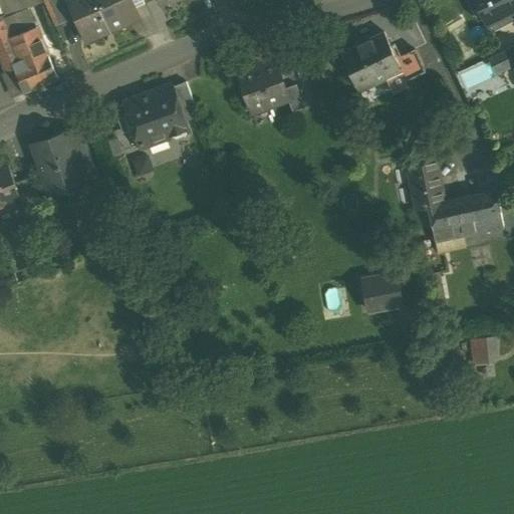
[(50,0),(60,22),(75,15),(68,0),(50,0)]
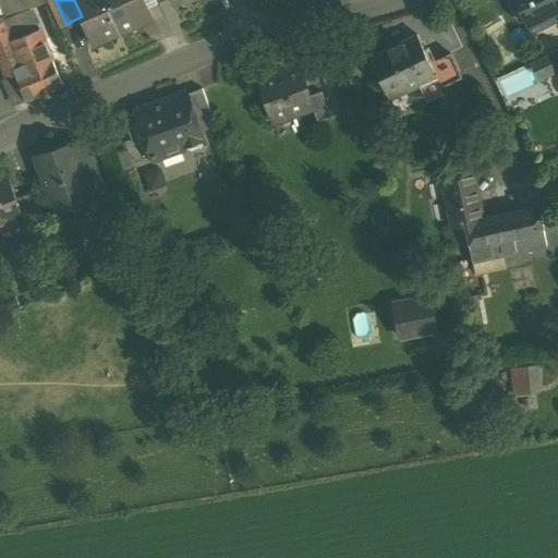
[(74,0),(82,16),(94,43),(119,32),(105,0),(74,0)]
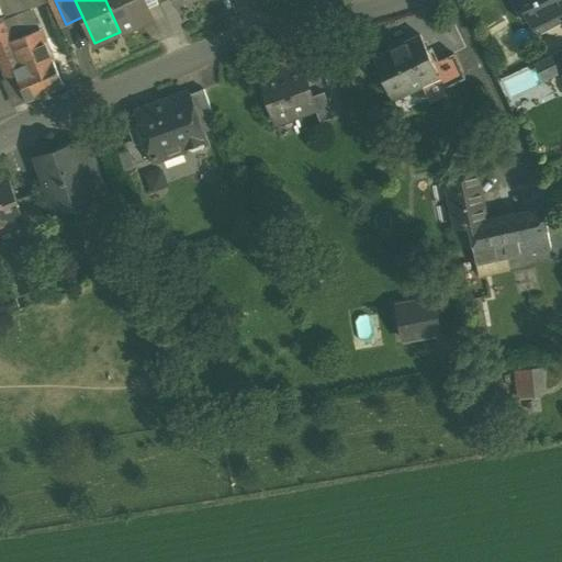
[(105,0),(120,32),(142,22),(138,17),(144,14),(142,9),(147,7),(144,0),(105,0)]
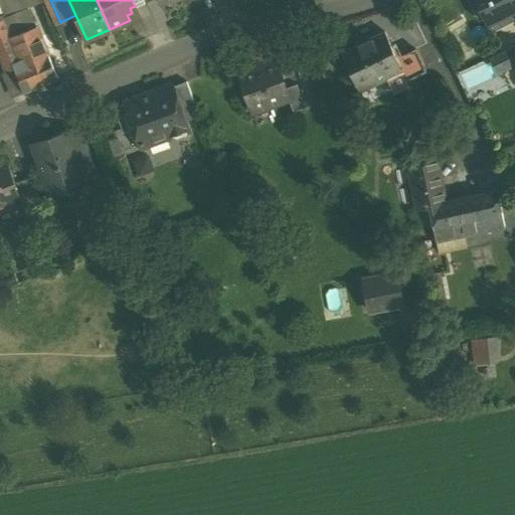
[(514,0),(475,0),(487,23),(514,9),(514,0)]
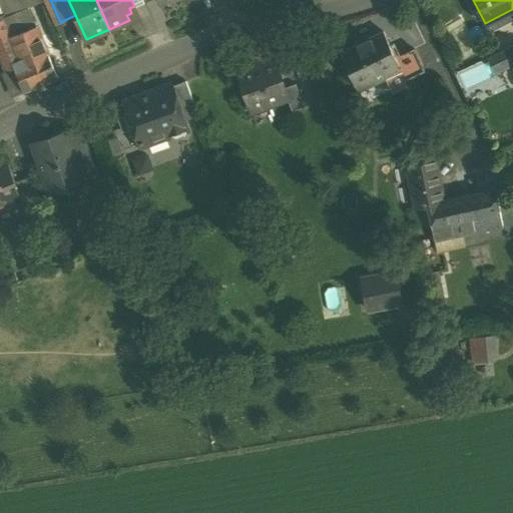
[(39,35),(27,40),(24,32),(15,35),(16,37),(12,39),(2,15),(2,14),(0,15),(0,57),(6,71),(14,68),(24,91),(57,77),(39,35)]
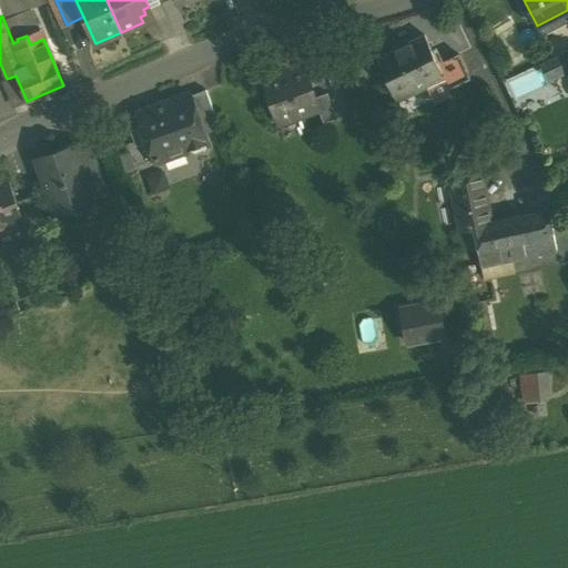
[(411,47),(397,53),(396,50),(377,59),(396,98),(442,74),(444,74),(438,63),(437,63),(424,36),(409,43),(411,47)]
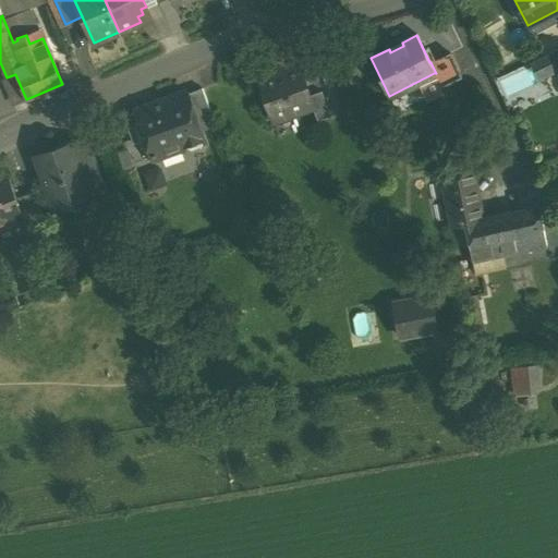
[(557,49),(536,60),(541,71),(549,75),(557,70),(557,49)]
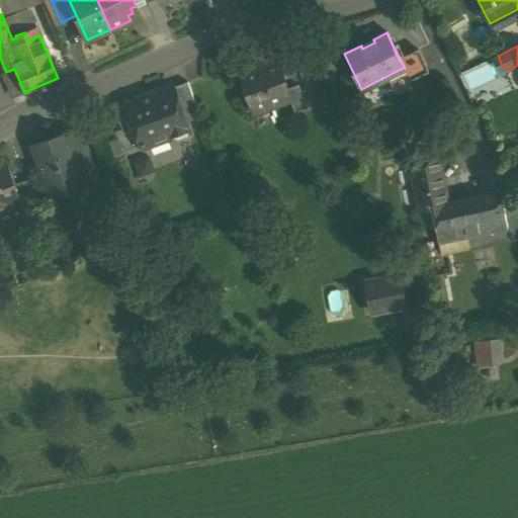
[(418,49),(400,58),(405,68),(403,68),(408,79),(427,71),(418,49)]
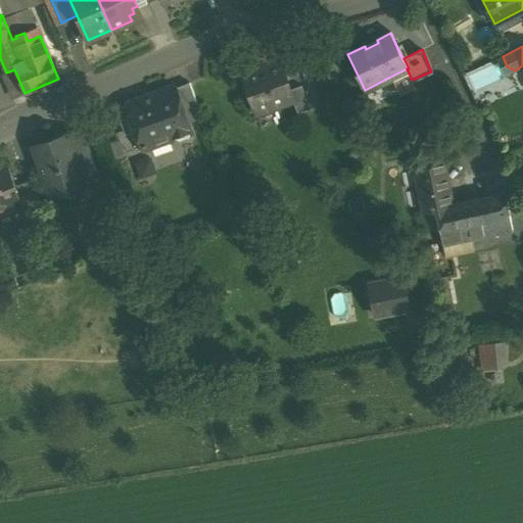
[(269,61),(257,65),(257,67),(243,73),(257,114),(293,101),(290,90),(279,60),(269,63),(269,61)]
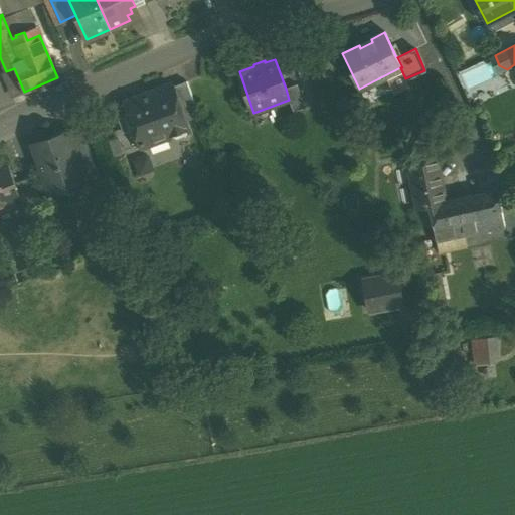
[(24,92),(14,68),(6,71),(2,72),(12,97),(24,92)]
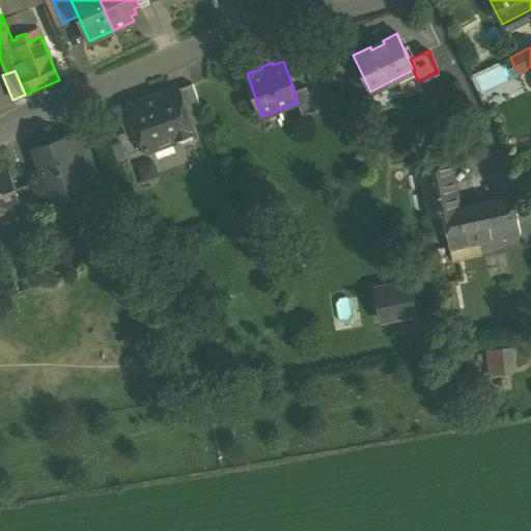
[(441,75),(421,84),(426,93),(445,85),(441,75)]
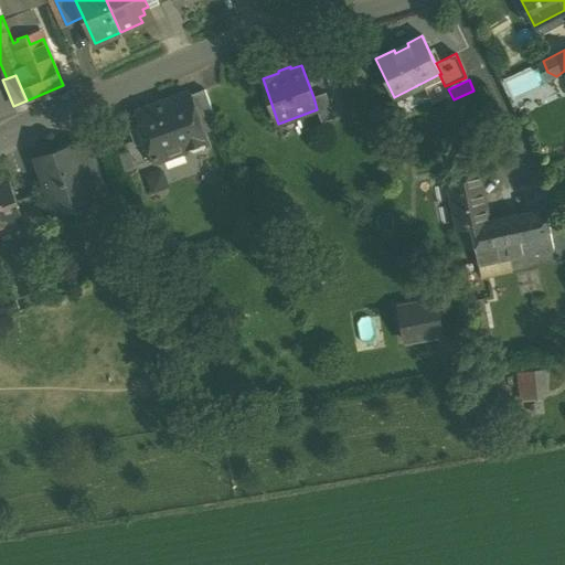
[(204,89),(190,95),(203,132),(219,127),(204,89)]
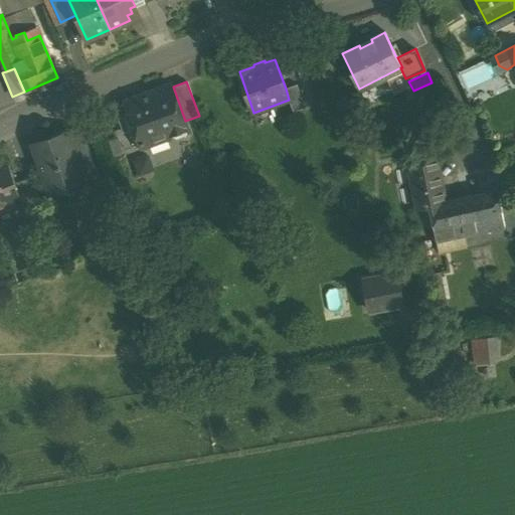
[(305,108),(297,84),(286,89),(289,100),(294,112),(305,108)]
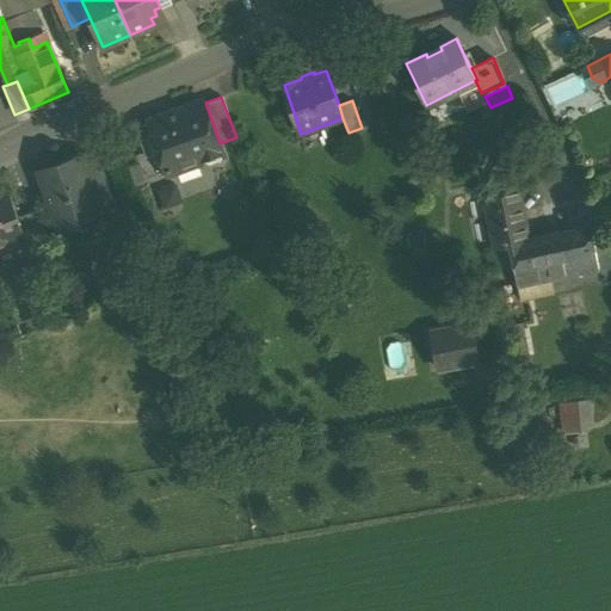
[(178,111),(149,122),(160,152),(167,173),(203,160),(210,164),(218,160),(221,153),(223,153),(220,143),(205,103),(204,102),(192,106),(191,110),(181,113),(178,111)]
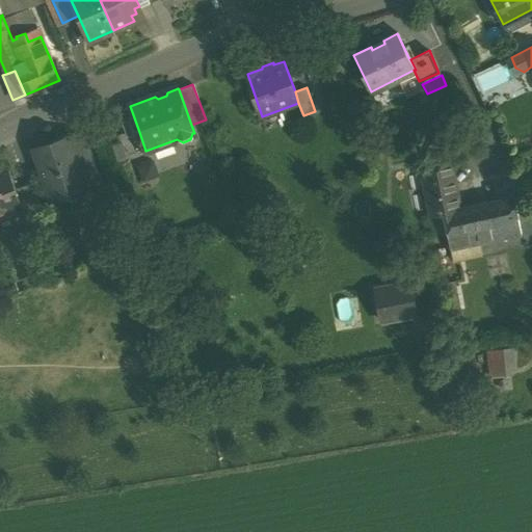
[(130,107),(117,111),(127,136),(139,132),(130,107)]
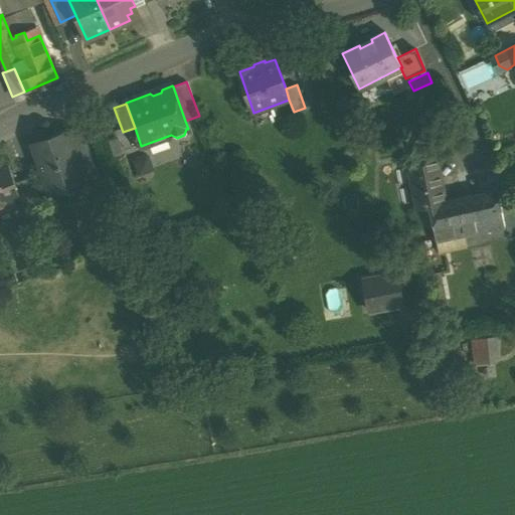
[(86,149),(78,128),(67,132),(68,136),(74,153),(86,149)]
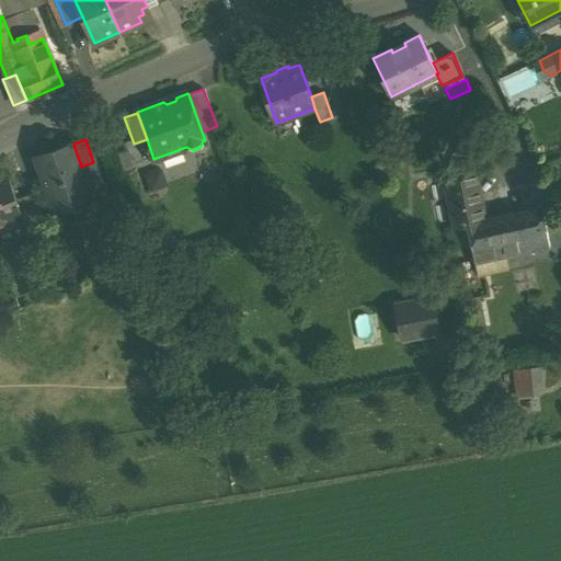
[(75,148),(57,155),(56,150),(36,157),(54,206),(89,194),(91,193),(81,167),(75,148)]
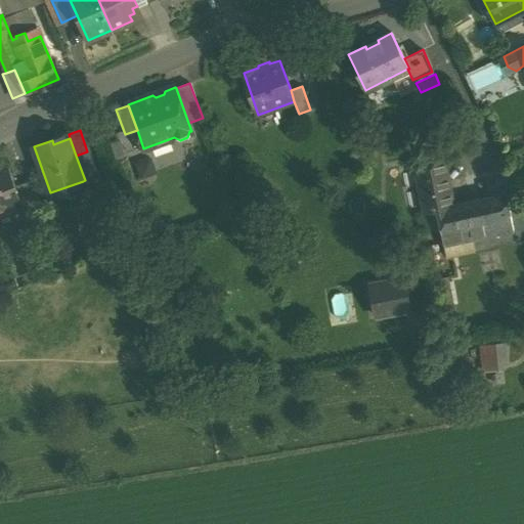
[(87,151),(76,156),(85,180),(83,181),(85,185),(98,180),(87,151)]
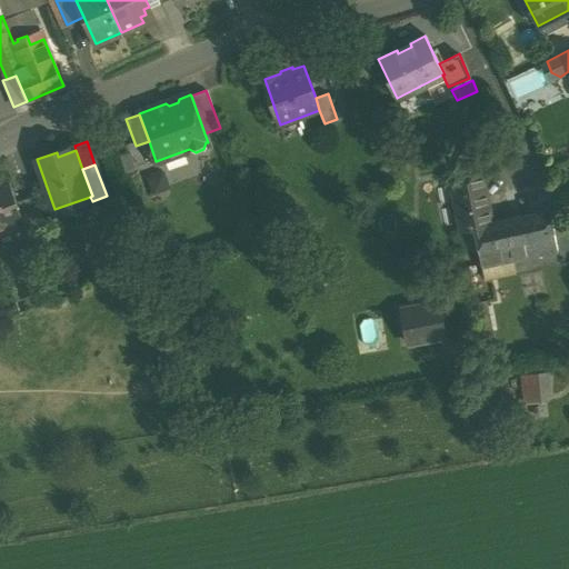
[(480,166),(449,171),(451,179),(481,173),(480,166)]
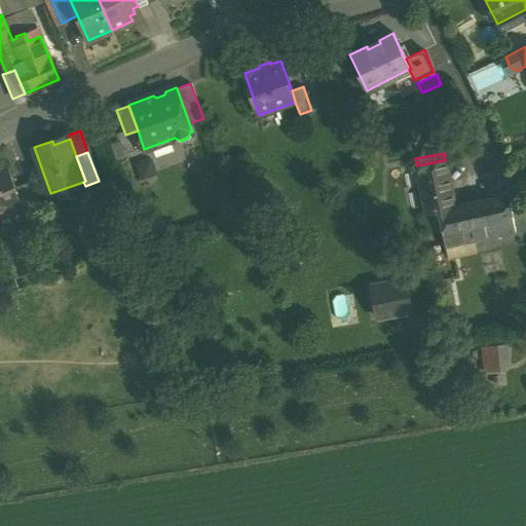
[(445,160),(417,165),(426,214),(439,212),(439,211),(453,208),(445,160)]
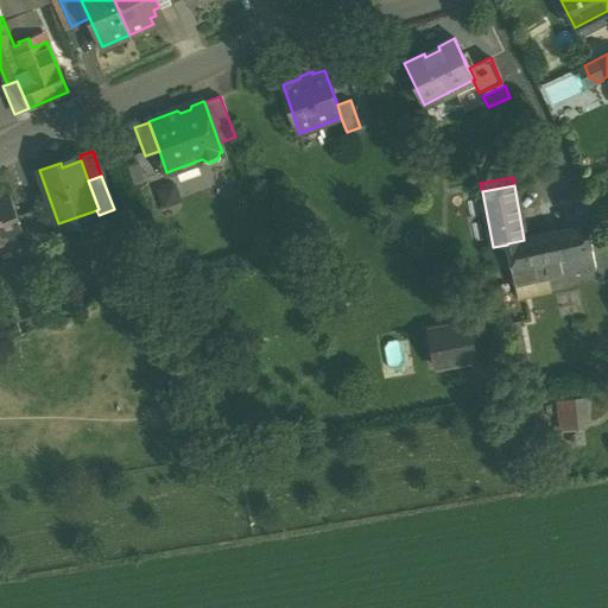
[(10,191),(0,194),(0,245),(8,242),(11,236),(23,232),(24,232),(18,216),(10,191)]
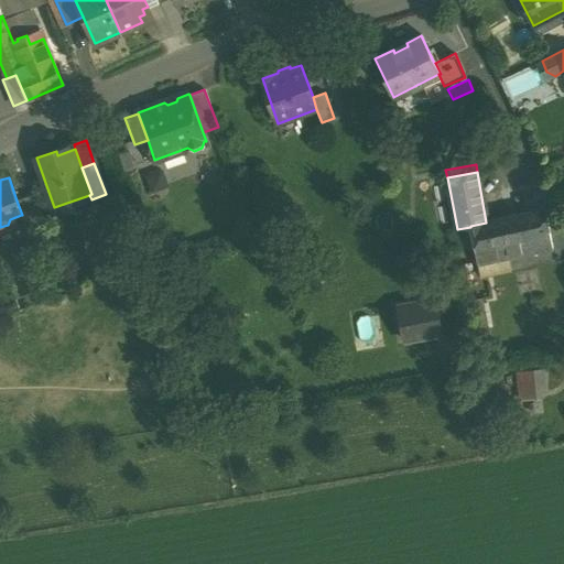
[(35,194),(17,201),(22,215),(21,215),(30,238),(49,230),(35,194)]
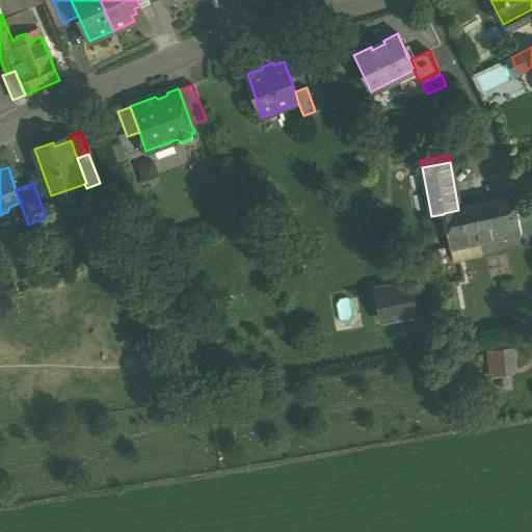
[(458,210),(444,213),(444,214),(452,250),(522,235),(514,198),(458,210)]
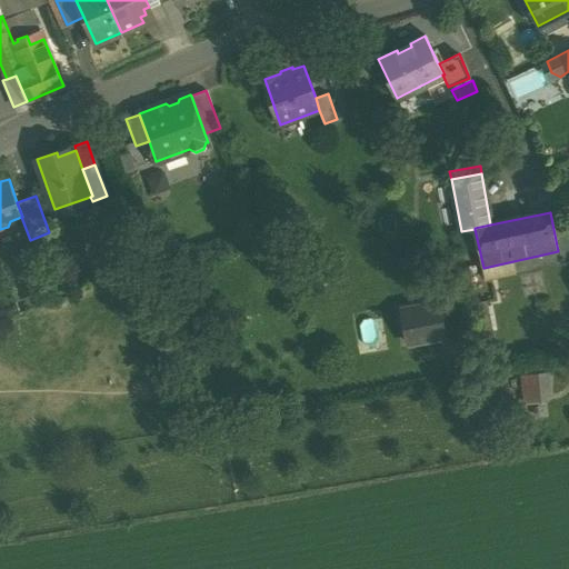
[(440,299),(400,306),(408,347),(448,339),(440,299)]
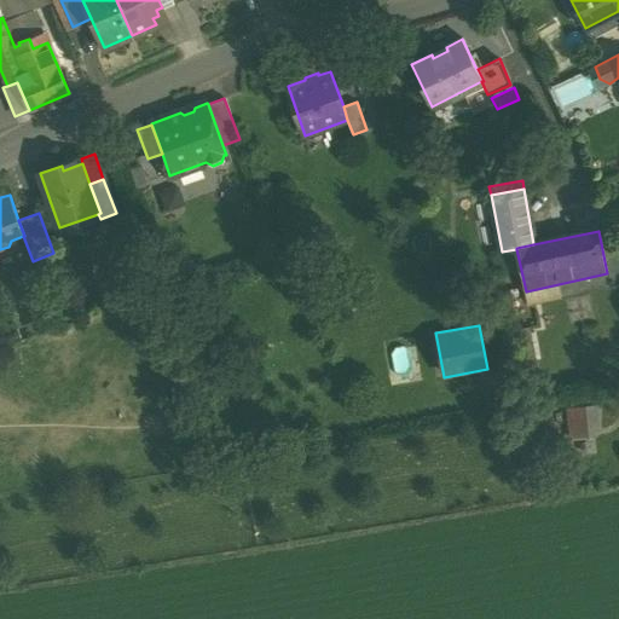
[(599,408),(570,410),(572,439),(590,437),(589,427),(600,426),(599,408)]
